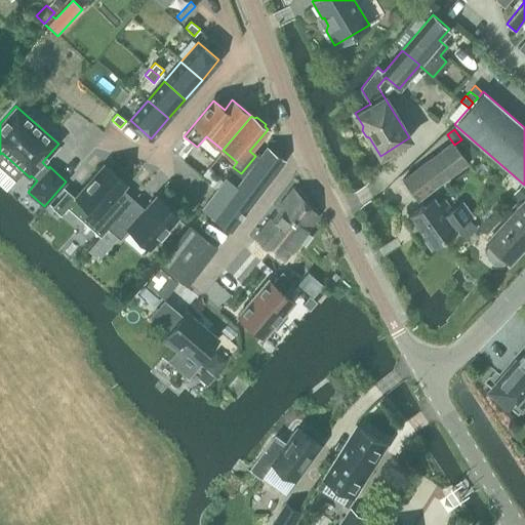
[(468,162),(452,142),(403,178),(417,199),(468,162)]
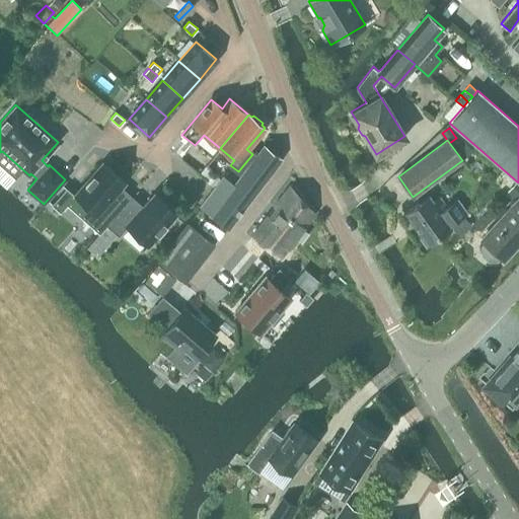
[(463,140),(453,147),(462,159),(471,152),(463,140)]
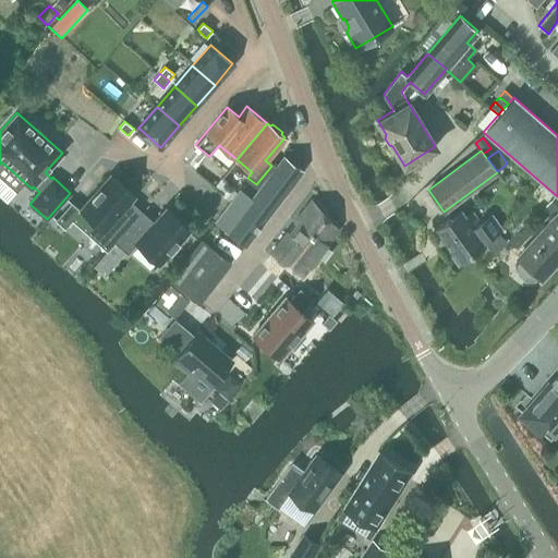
[(283,156),(252,198),(241,189),(215,221),(245,245),(303,171),(283,156)]
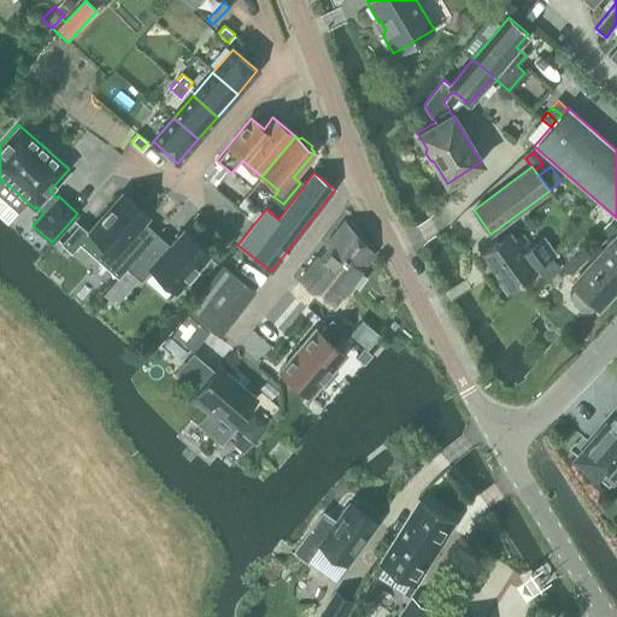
[(148,217),(122,192),(88,230),(78,222),(62,242),(71,252),(80,244),(118,277),(157,233),(145,222),(148,217)]
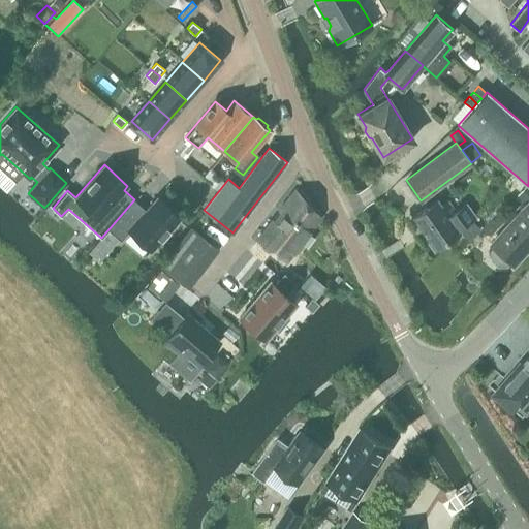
[(210,168),(204,177),(218,189),(224,181),(210,168)]
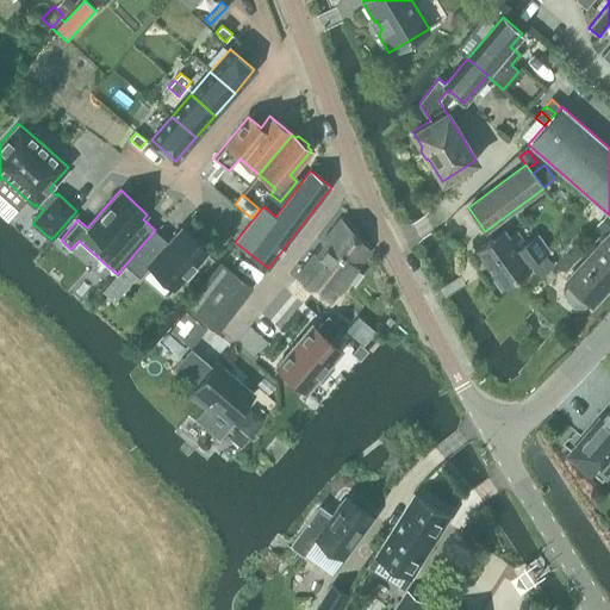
[(609,219),(605,216),(597,225),(607,232),(609,228),(609,219)]
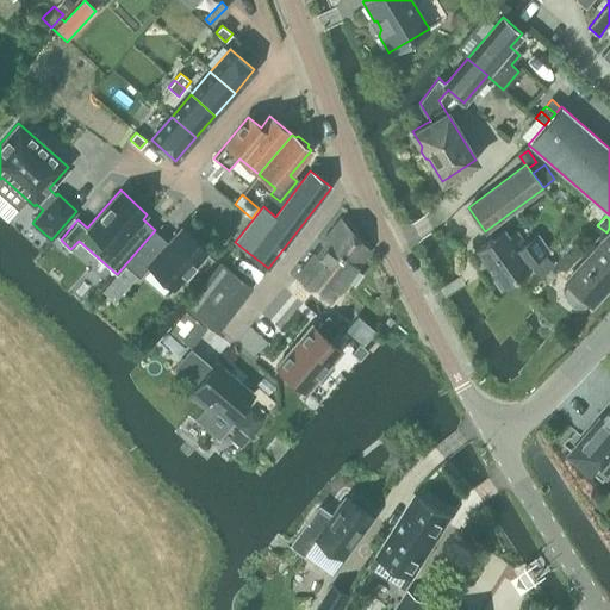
[(369,250),(341,218),(296,277),(330,303),(369,250)]
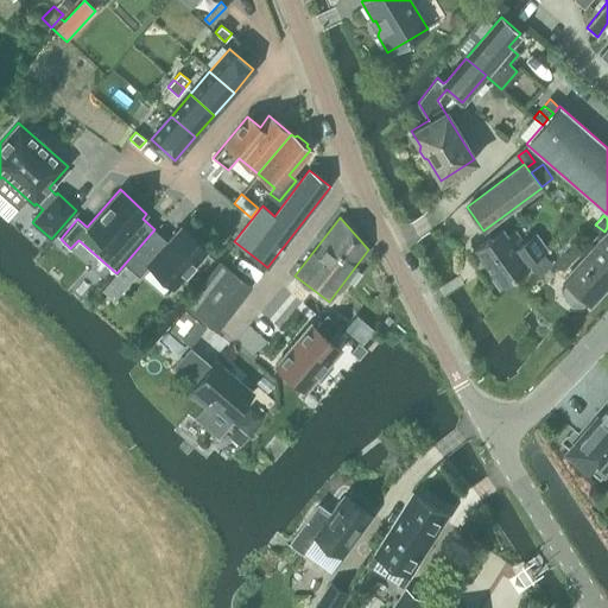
[(207,249),(181,226),(168,240),(154,229),(125,264),(139,276),(149,265),(175,289),(207,249)]
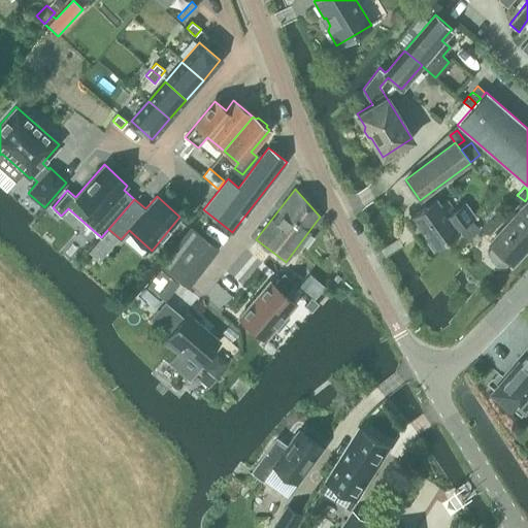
[(435,199),(410,217),(434,249),(459,231),(456,229),(473,216),(464,203),(455,210),(447,201),(440,206),(435,199)]
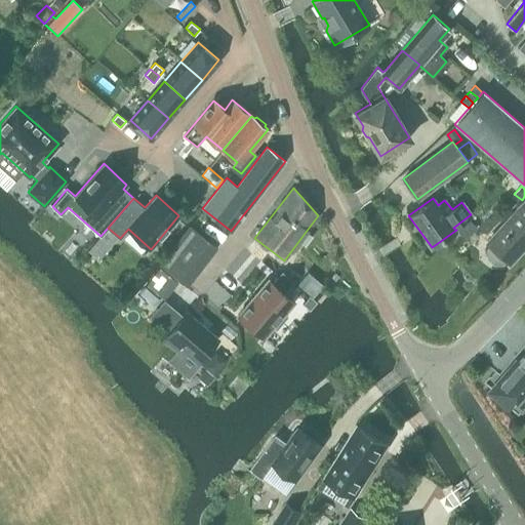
[(524,239),(524,200),(487,242),(509,261),(523,245),(521,243),(524,239)]
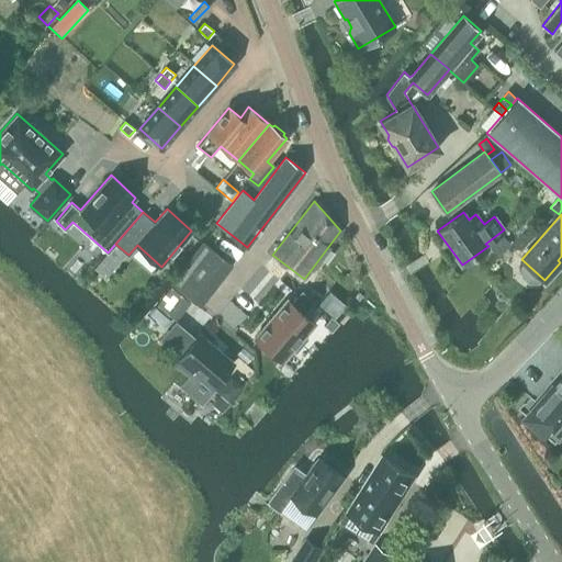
[(206,243),(175,285),(201,305),(233,262),(206,243)]
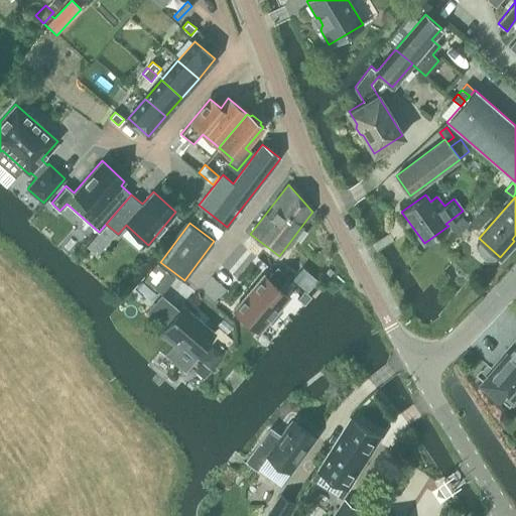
[(94,238),(87,246),(96,254),(103,246),(94,238)]
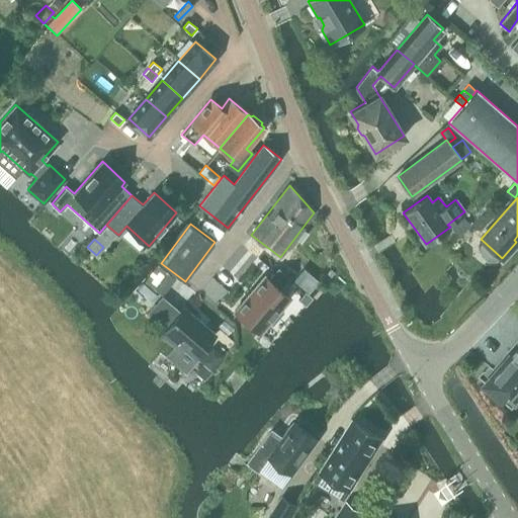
[(175,279),(159,266),(146,282),(163,295),(175,279)]
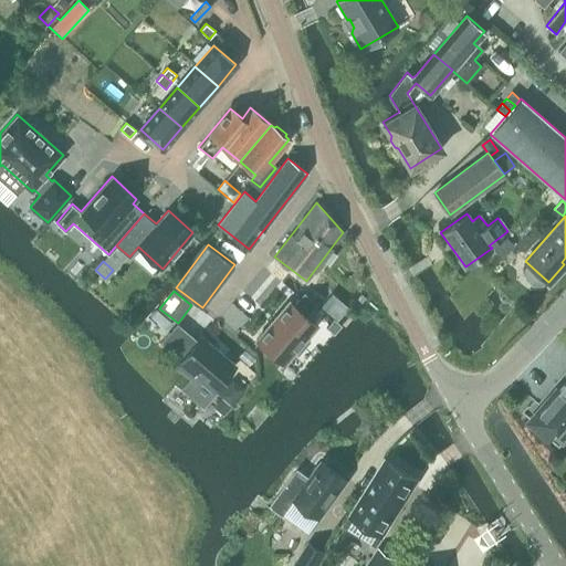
[(316,324),(290,302),(257,339),(283,363),(294,350),(299,354),(310,341),(305,337),(316,324)]
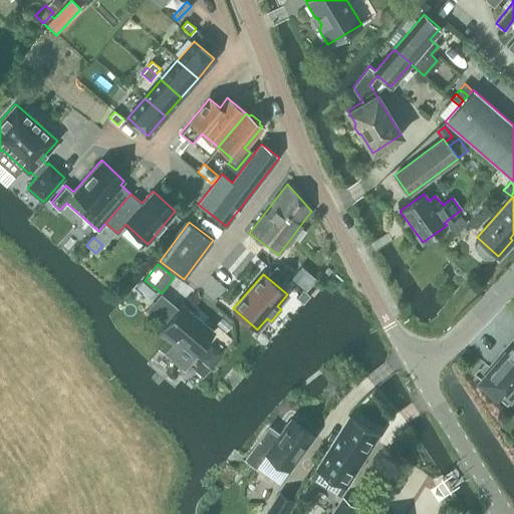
[(296,297),(303,303),(309,296),(302,290),(296,297)]
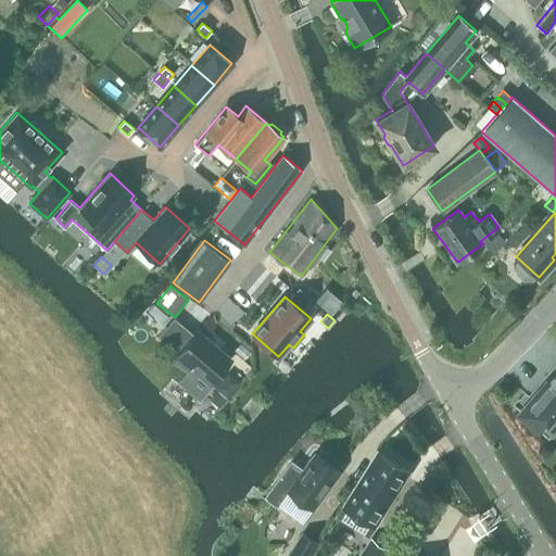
[(173,357),(188,370),(191,367),(210,383),(230,358),(197,330),(173,357)]
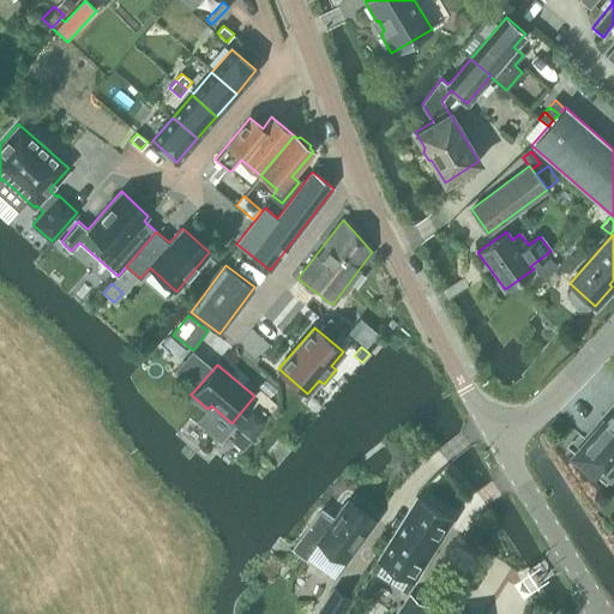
[(256,414),(241,431),(252,439),(265,422),(256,414)]
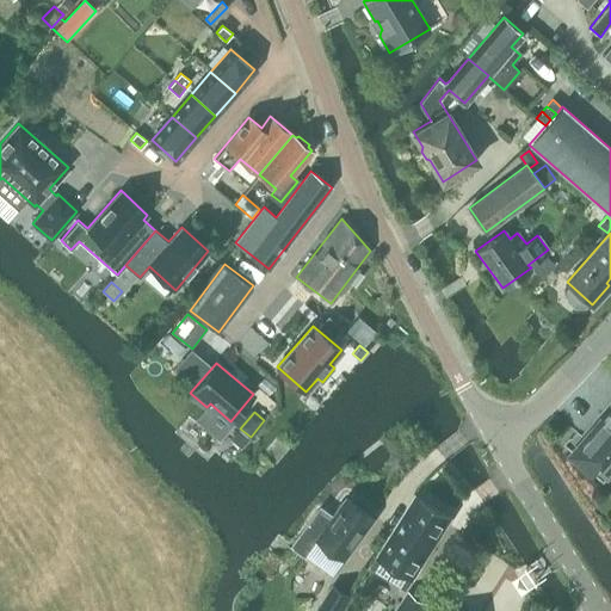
[(610,412),(605,419),(606,419),(576,455),(605,479),(610,471),(610,412)]
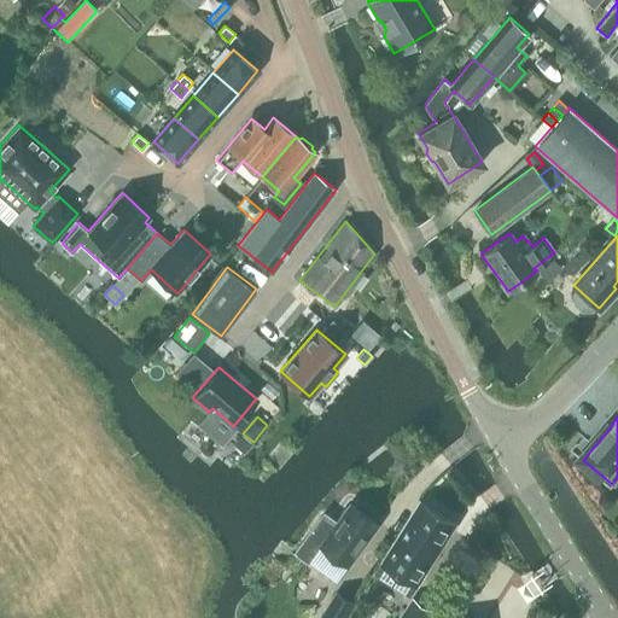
[(242,435),(235,442),(245,449),(250,443),(242,435)]
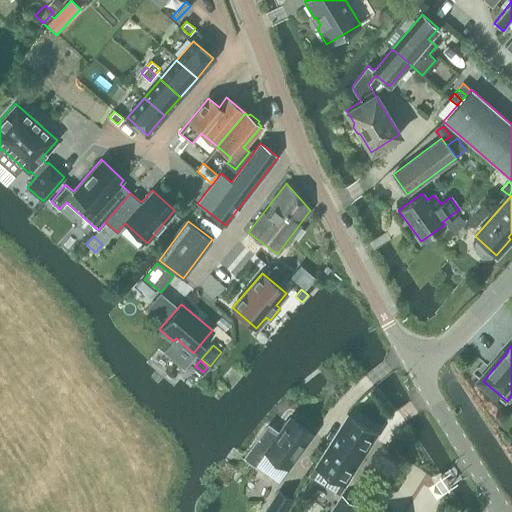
[(315,467),(344,486),(346,484),(347,484),(379,433),(349,414),(315,467)]
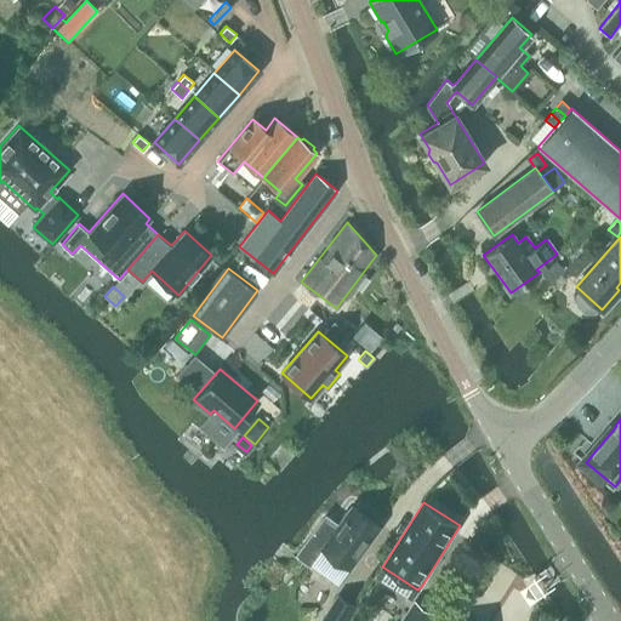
[(340,524),(328,516),(297,557),(311,567),(313,564),(339,584),(351,568),(351,569),(381,527),(354,506),(340,524)]
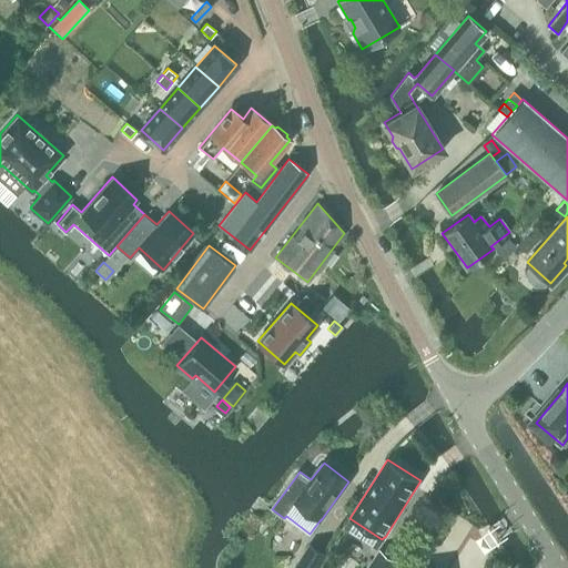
[(310,544),(294,567),(317,567),(326,555),(310,544)]
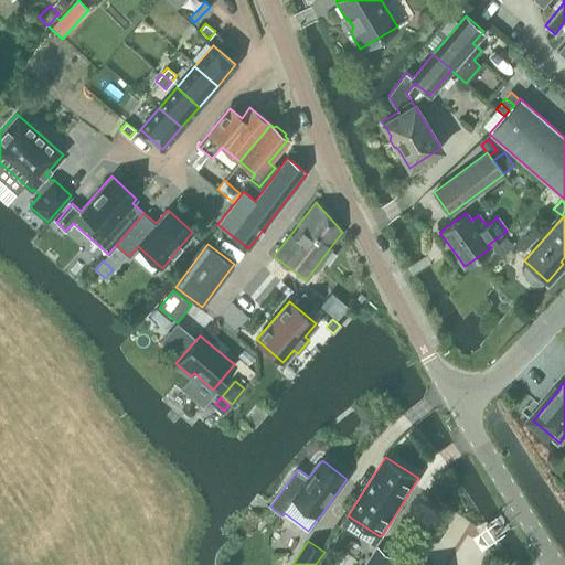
[(364,564),(387,564),(393,557),(377,546),(364,564)]
